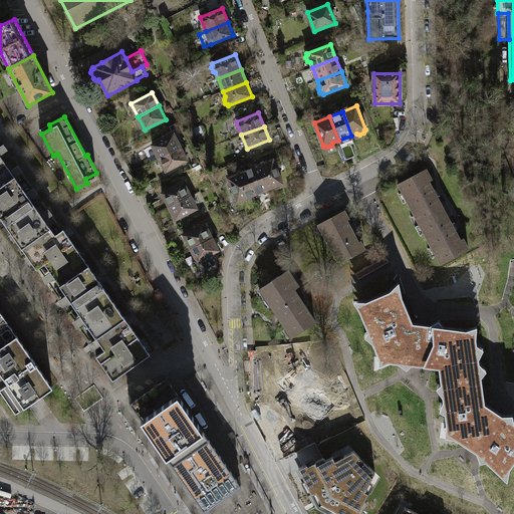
[(153,146),(159,159),(181,148),(174,135),(153,146)]
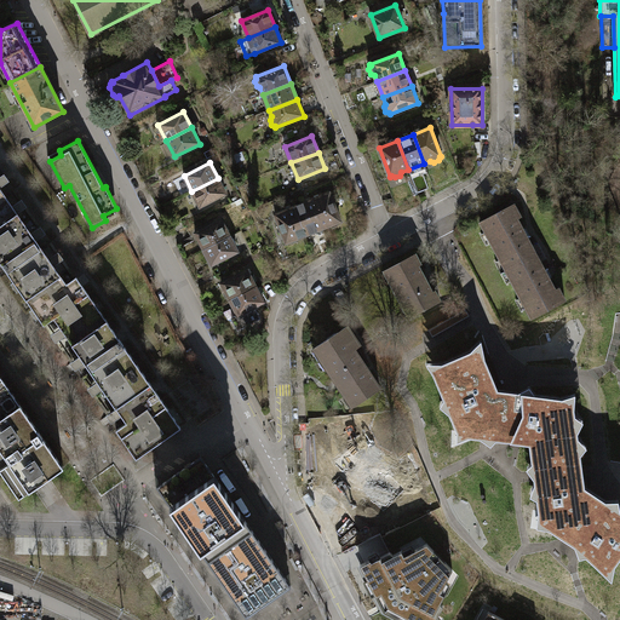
[(0,182),(0,185),(22,216),(30,210),(7,177),(0,182)]
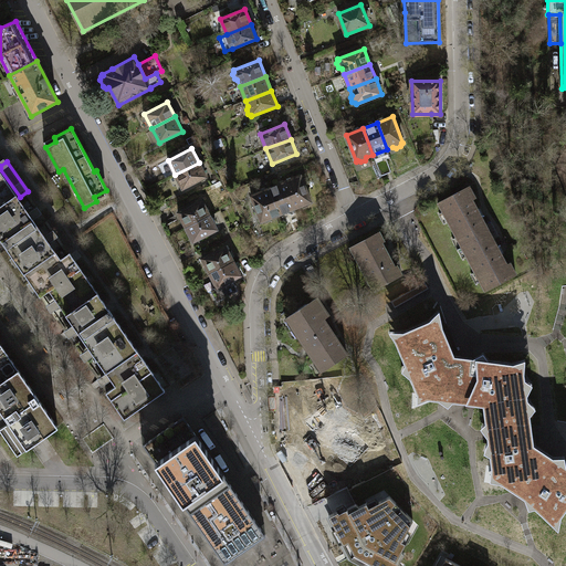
[(206,177),(199,163),(175,175),(182,189),(206,177)]
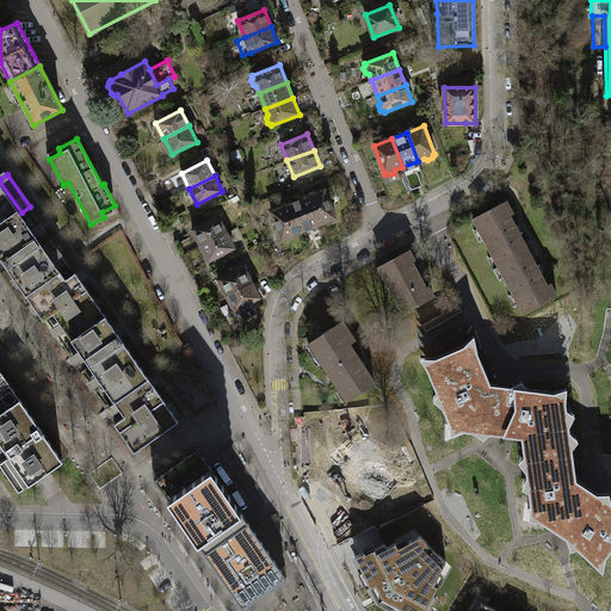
[(53,314),(72,340),(106,316),(75,272),(66,279),(0,185),(0,258),(43,321),(53,314)]
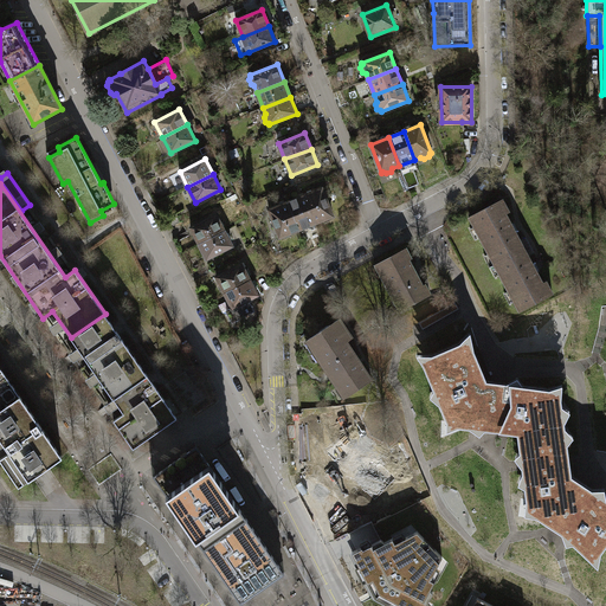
[(315,224),(322,221),(326,223),(330,220),(331,217),(333,217),(322,188),(304,195),(315,224)]
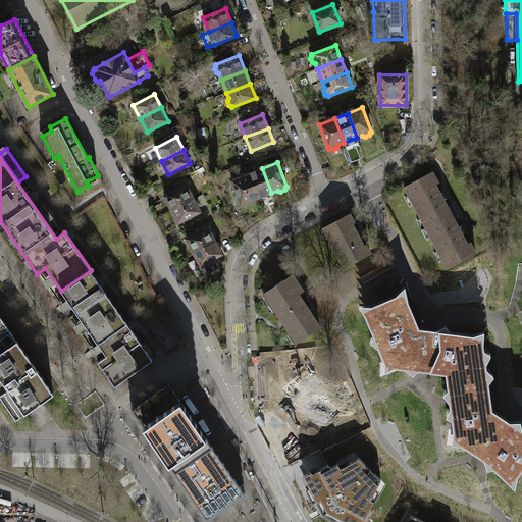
[(258,198),(271,193),(262,168),(249,174),(258,198)]
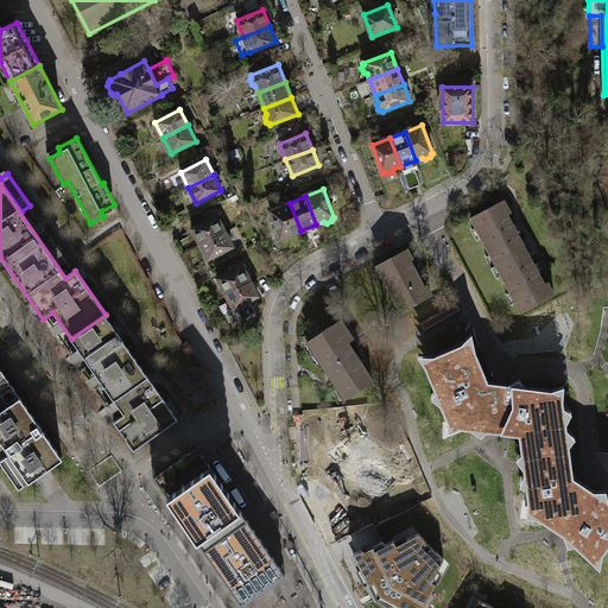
[(496,265),(525,249),(506,215),(511,213),(504,200),(472,217),(496,265)]
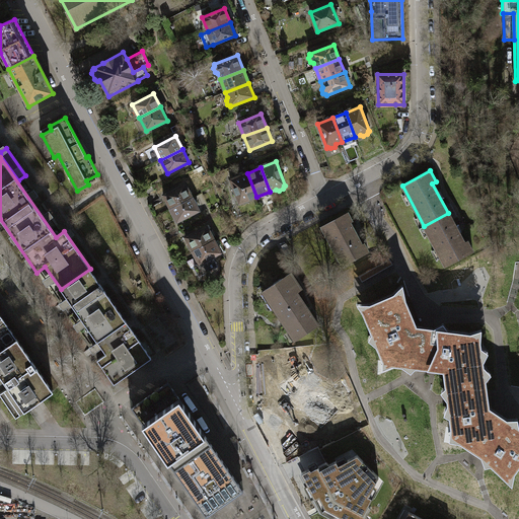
[(239,204),(241,203),(244,204),(249,203),(250,199),(256,197),(247,173),(230,179),(239,204)]
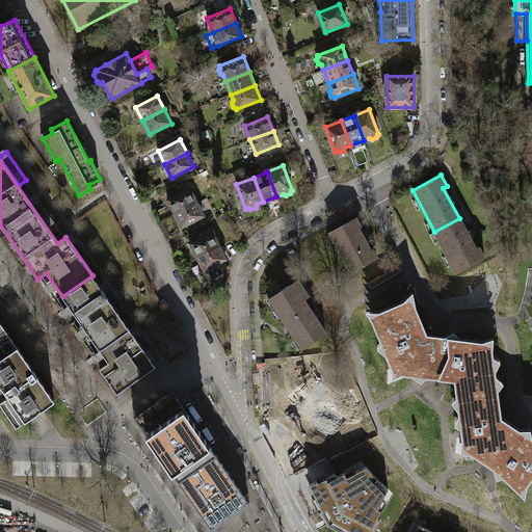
[(167,201),(175,214),(196,203),(189,189),(167,201)]
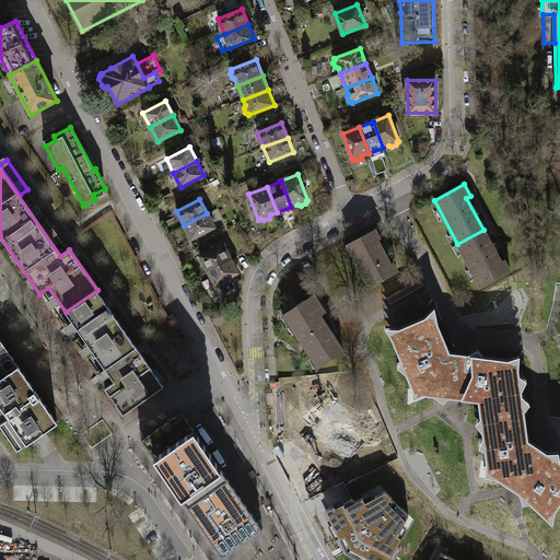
[(214,228),(207,213),(184,225),(191,240),(214,228)]
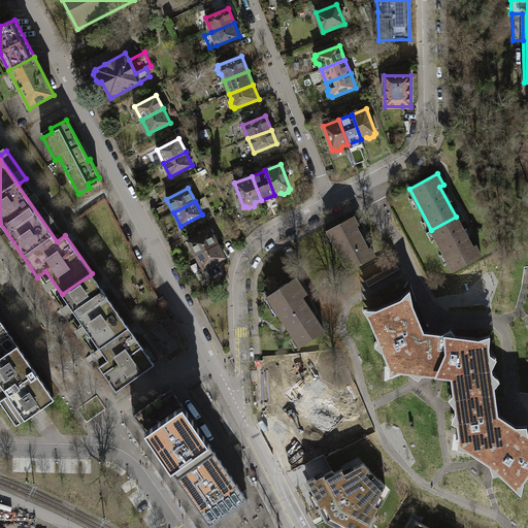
[(358,225),(354,217),(328,230),(349,270),(374,257),(370,249),(368,250),(356,227),(358,225)]
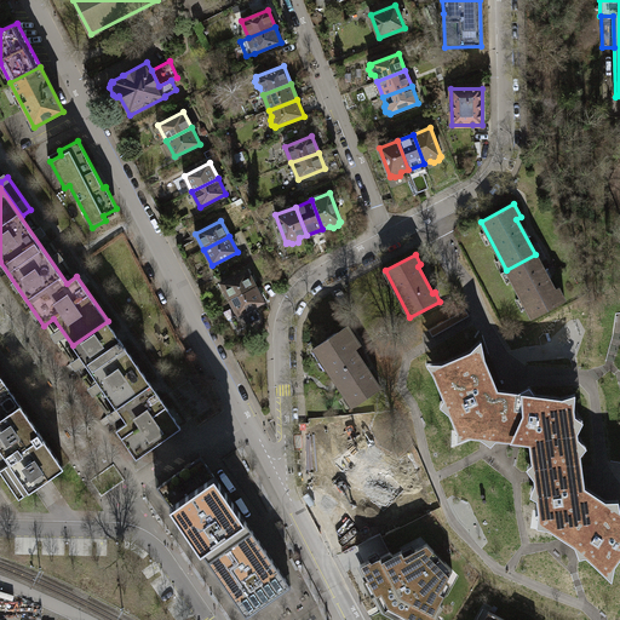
[(535,254),(506,270),(532,319),(566,300),(558,288),(555,291),(535,254)]
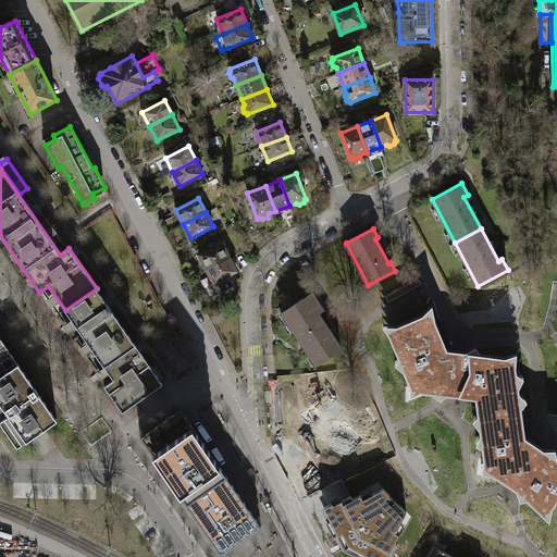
[(199,255),(207,269),(230,257),(222,243),(199,255)]
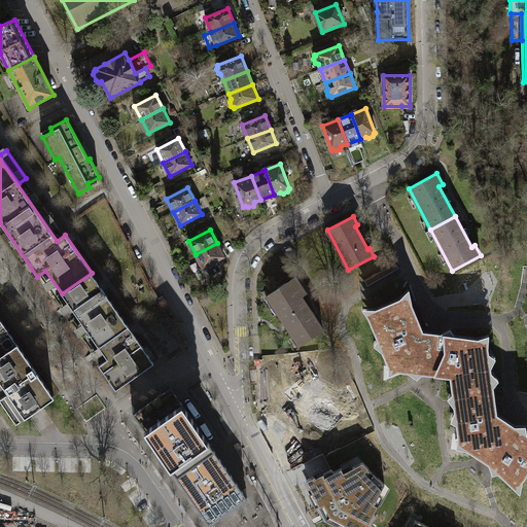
[(217,243),(196,254),(195,254),(202,268),(197,270),(202,280),(220,271),(216,260),(224,256),(221,250),(224,248),(221,244),(218,245),(217,243)]
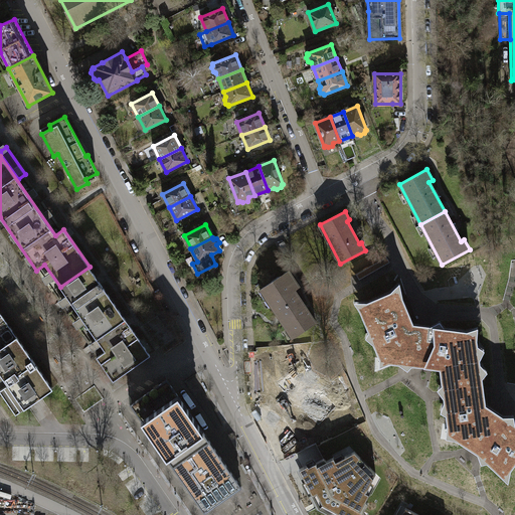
[(266,272),(279,267),(274,254),(261,259),(266,272)]
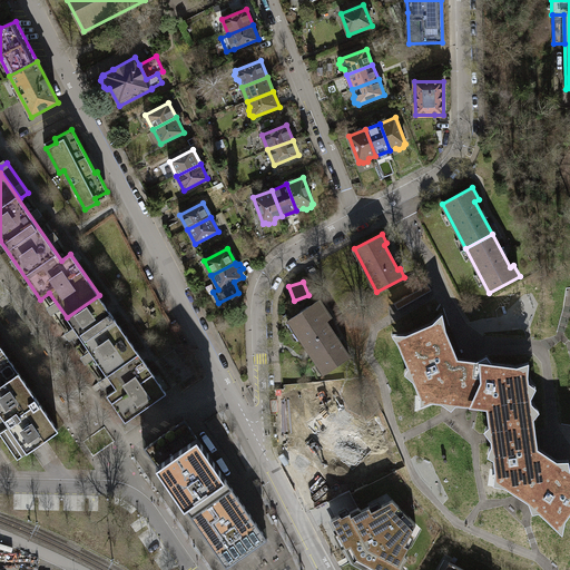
[(167,393),(99,295),(67,317),(116,389),(107,395),(125,421),(143,409),(167,393)]
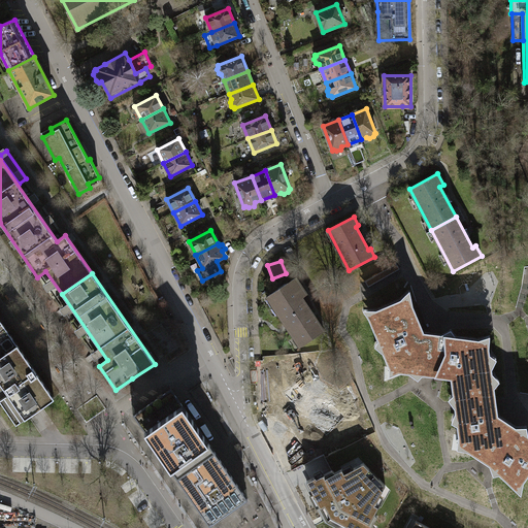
[(300,345),(324,330),(302,297),(306,294),(296,277),(268,296),(300,345)]
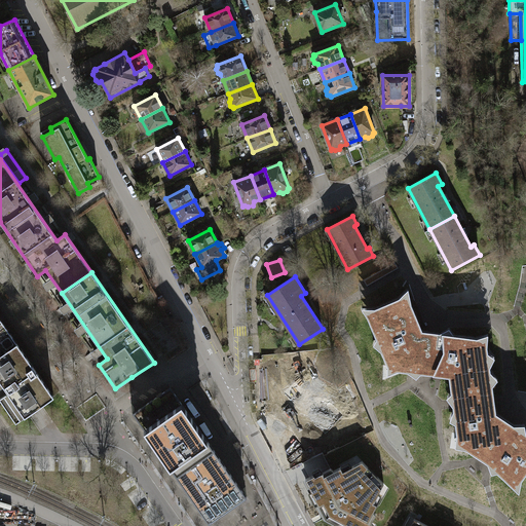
[(416,370),(425,371),(430,333),(421,332),(410,302),(407,304),(403,297),(371,310),(374,317),(371,318),(388,363),(398,364),(398,368),(409,369),(410,365),(416,366),(416,370)]
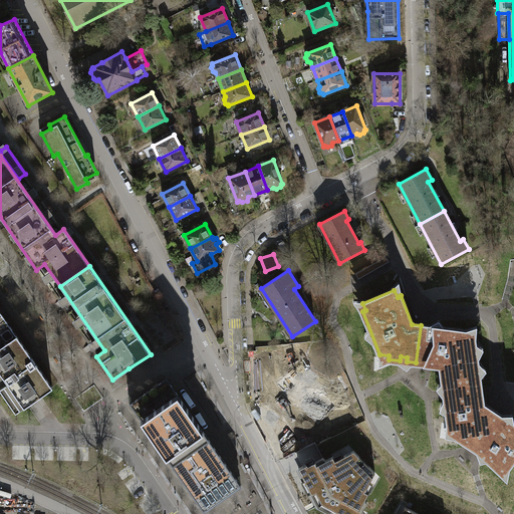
[(41,396),(53,388),(0,311),(0,372),(8,383),(0,389),(0,390),(16,413),(27,405),(34,401),(41,396)]
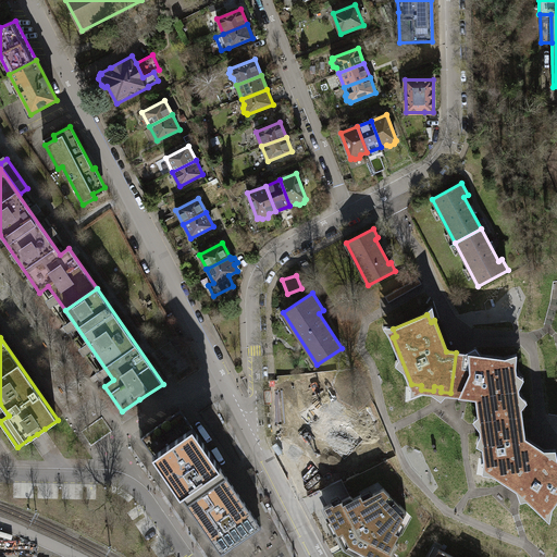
[(480,413),(520,408),(516,371),(511,372),(510,359),(456,353),(450,393),(460,394),(461,390),(468,391),(468,395),(482,397),(483,404),(479,404),(480,413)]
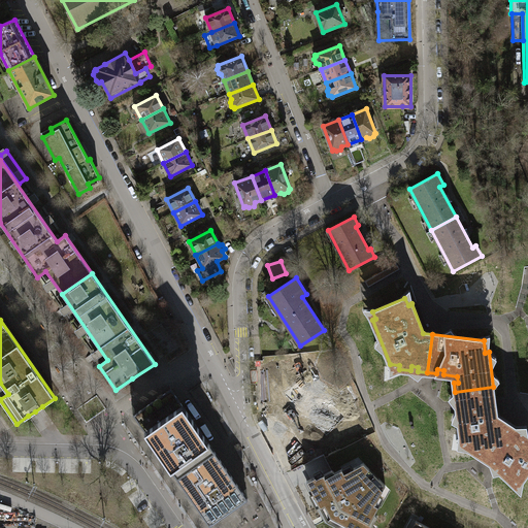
[(278,399),(289,427),(317,439),(343,425),(345,404),(324,394),(314,373),(292,374),(278,399)]
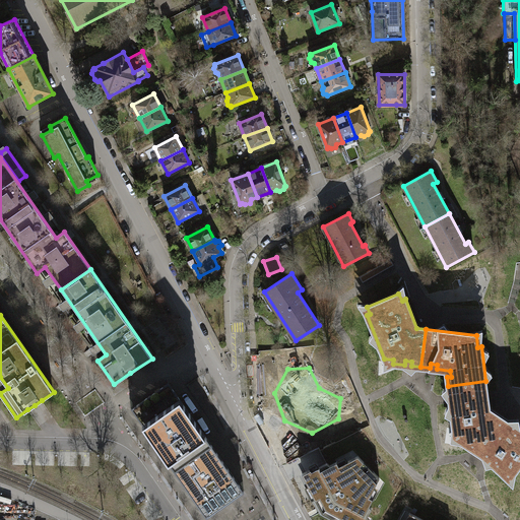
[(477,450),(501,414),(499,413),(497,417),(491,413),(485,381),(448,386),(449,395),(453,394),(454,401),(450,402),(455,436),(459,435),(460,439),(477,450)]
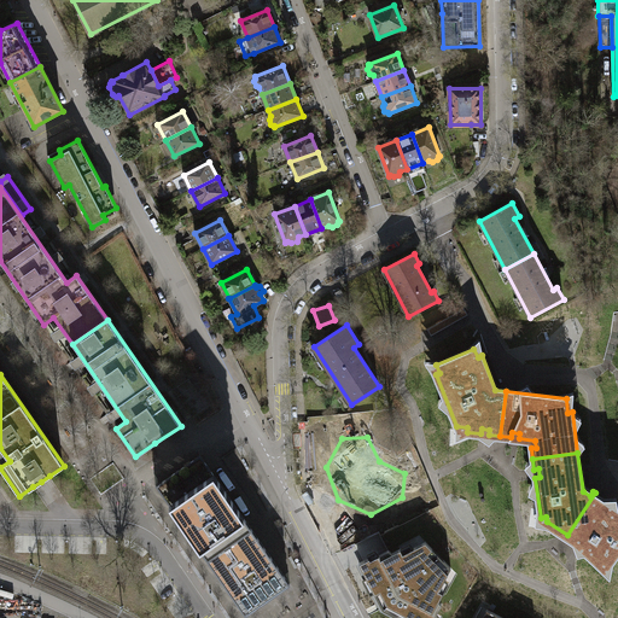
[(291,584),(200,455),(156,485),(246,614),(291,584)]
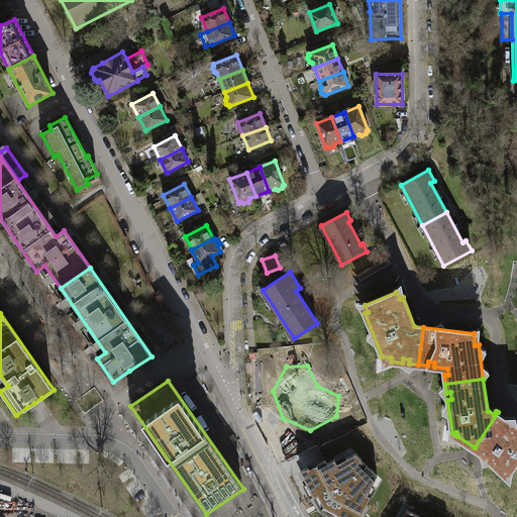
[(516,425),(498,412),(475,447),(482,452),(484,449),(490,453),(487,457),(504,474),(509,469),(511,471),(516,461),(516,425)]
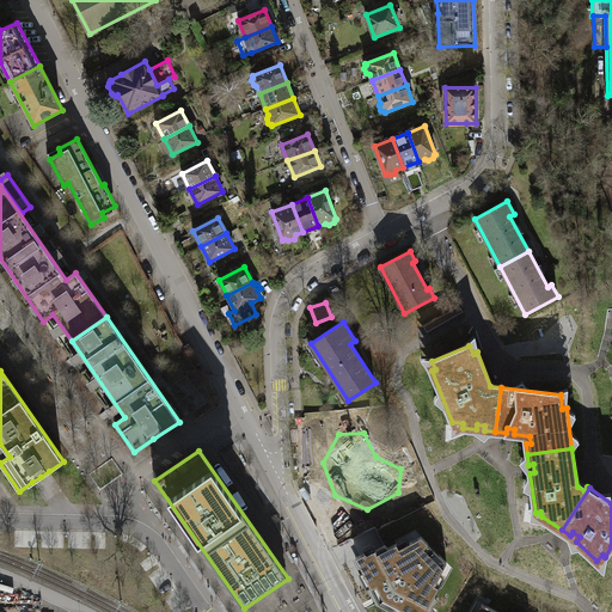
[(353,539),(359,551),(383,542),(378,530),(353,539)]
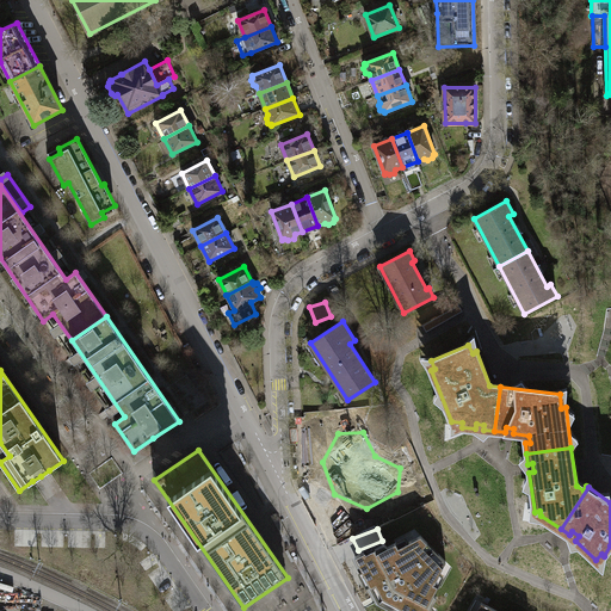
[(429,543),(421,536),(408,542),(409,544),(400,549),(396,542),(388,547),(384,544),(375,549),(376,553),(368,556),(365,551),(356,557),(363,572),(365,571),(372,584),(370,585),(378,603),(394,610),(395,610),(396,609),(400,610),(425,610),(429,606),(431,608),(437,598),(433,594),(438,586),(432,582),(437,572),(439,573),(446,561),(439,554),(436,557),(424,547),(429,543)]
